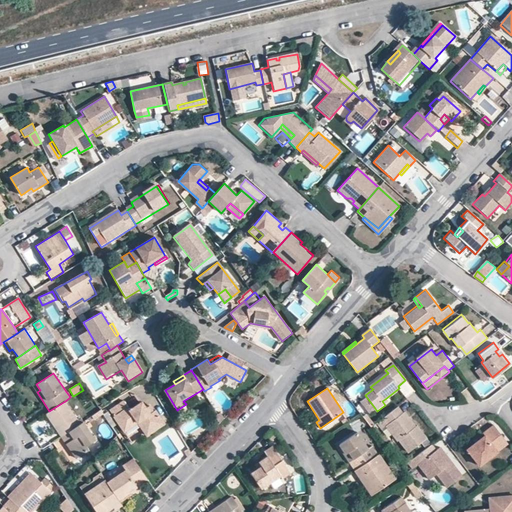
[(45,413),(61,436),(80,424),(65,401),(49,411),(45,413)]
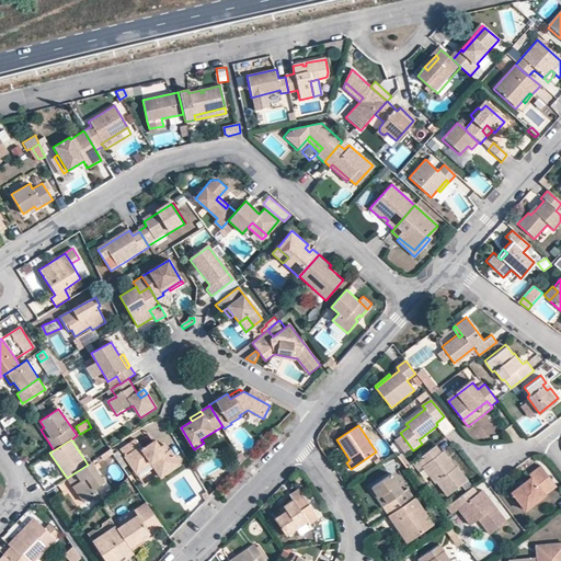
[(138,441),(122,450),(137,474),(152,466),(161,480),(173,472),(172,471),(180,466),(171,453),(169,454),(165,456),(162,449),(158,443),(145,450),(138,441)]
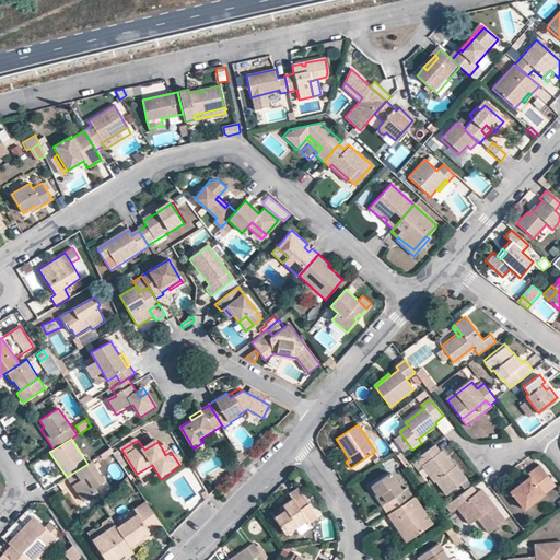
[(434,444),(418,456),(422,462),(420,464),(427,473),(433,481),(435,480),(445,493),(466,478),(455,464),(453,465),(440,448),(439,450),(434,444)]
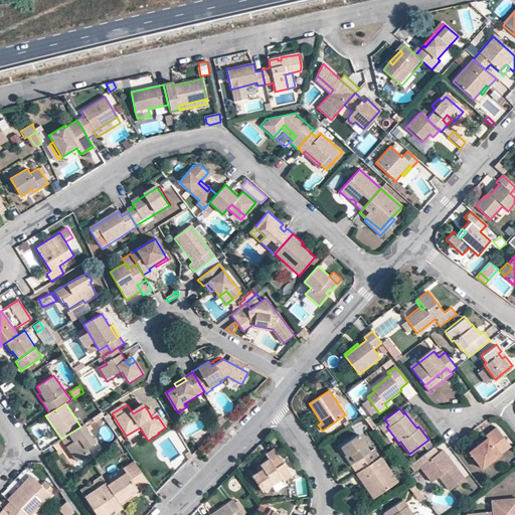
[(104,415),(101,412),(92,418),(95,421),(104,415)]
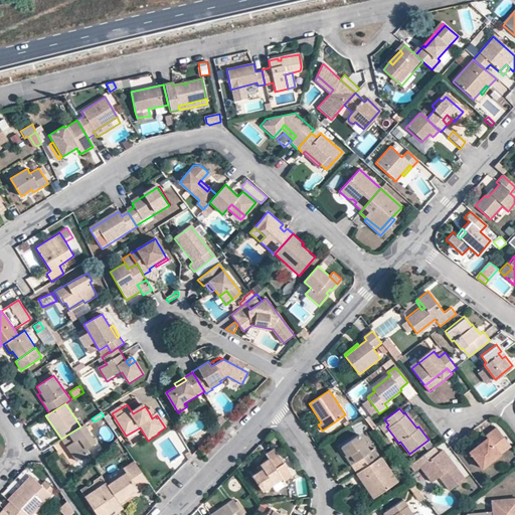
[(368,416),(365,419),(372,428),(375,426),(368,416)]
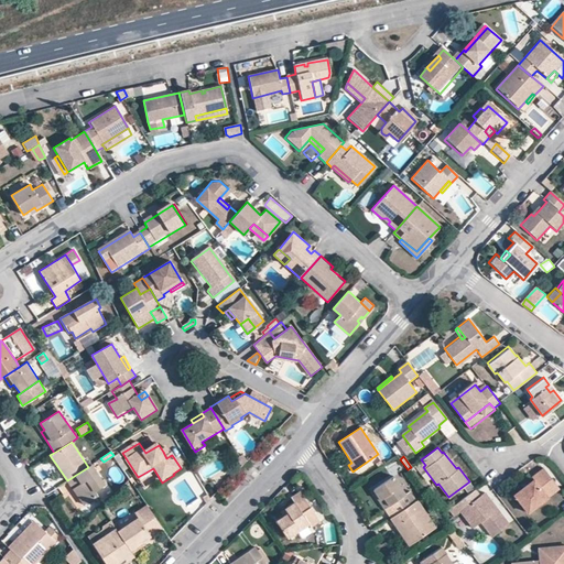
[(400,466),(416,487),(419,486),(408,469),(400,459),(398,457),(393,461),(399,467),(400,466)]
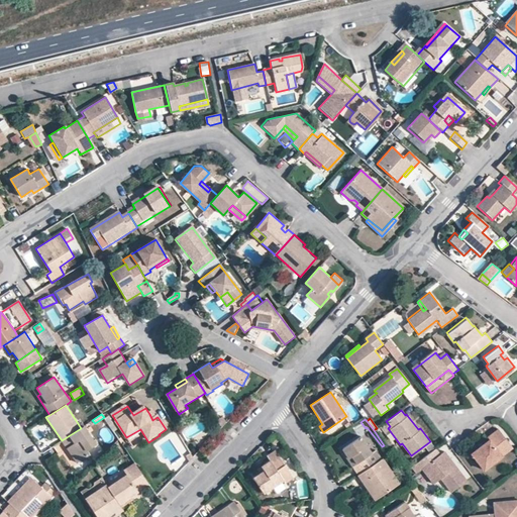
[(391,438),(394,436),(388,428),(390,426),(386,421),(381,425),(391,438)]
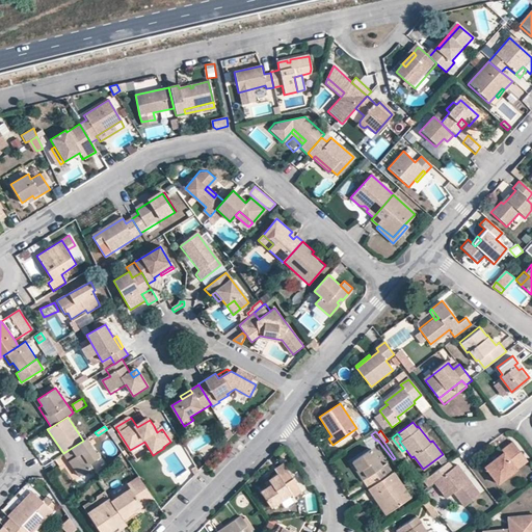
[(63,453),(79,476),(92,467),(89,462),(99,456),(87,437),(83,441),(63,453)]
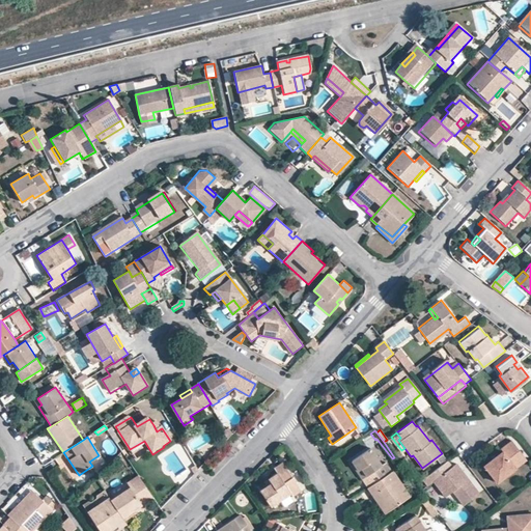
[(502,451),(483,465),(496,481),(515,468),(510,460),(521,453),(510,440),(500,448),(502,451)]
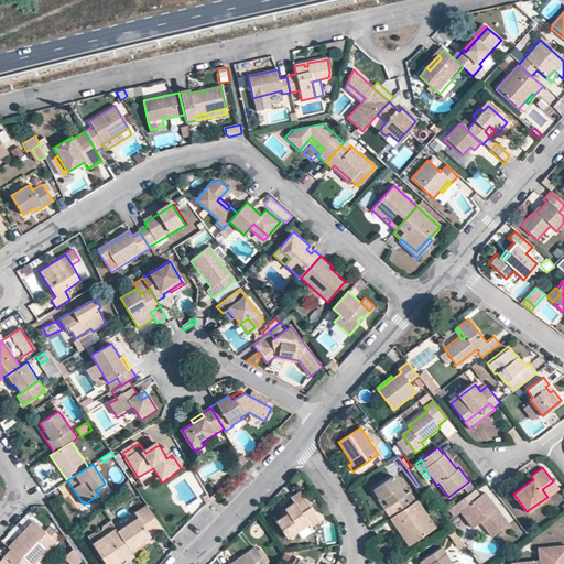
[(386,511),(390,518),(412,503),(407,496),(403,499),(402,497),(405,494),(393,476),(371,490),(386,511)]
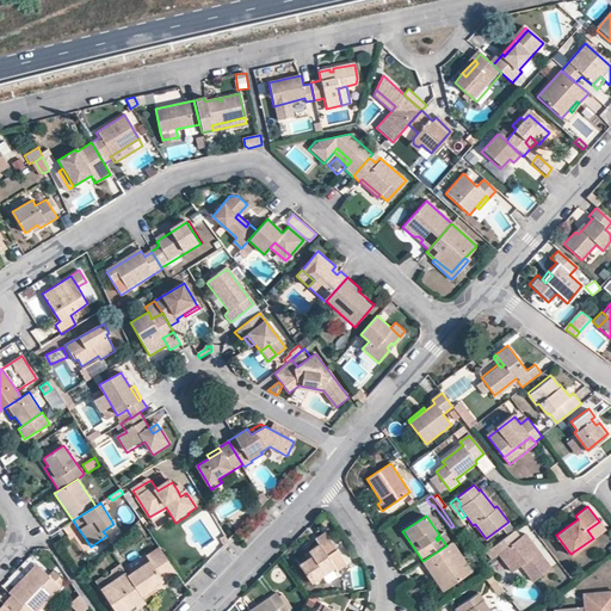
[(71,539),(80,534),(73,522),(63,526),(71,539)]
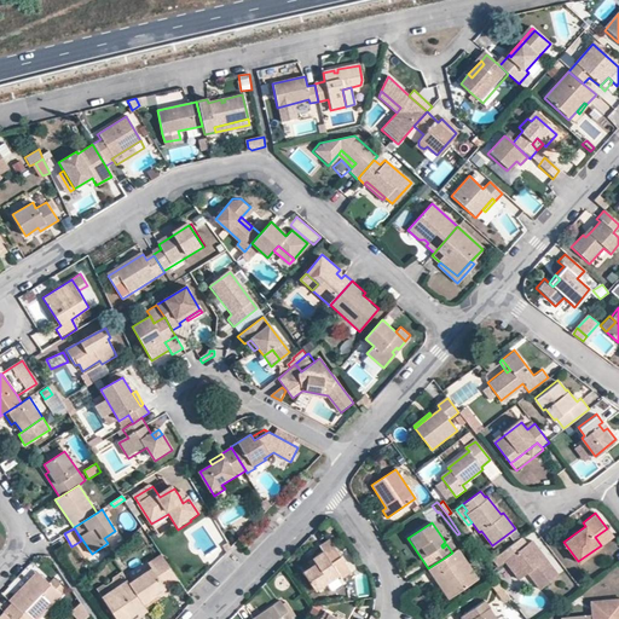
[(613,536),(607,528),(595,537),(601,545),(613,536)]
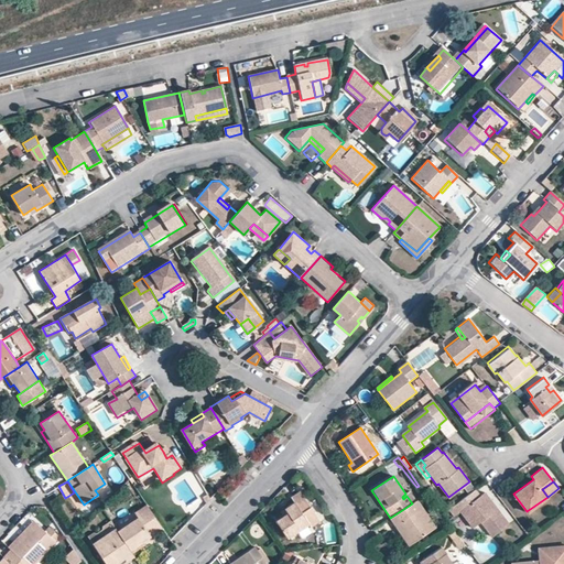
[(479,495),(474,488),(447,509),(453,514),(459,510),(479,495)]
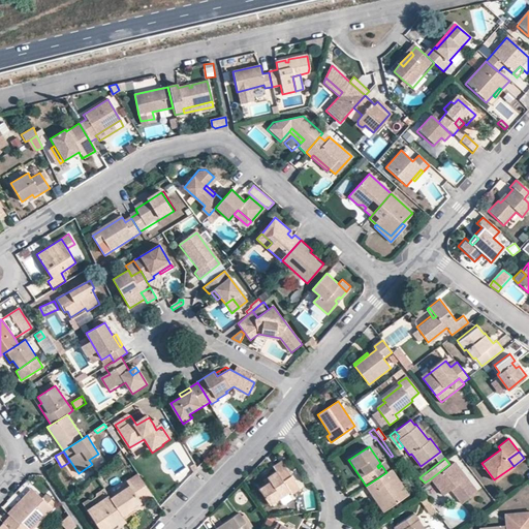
[(259,489),(271,505),(290,491),(292,495),(301,490),(280,461),(273,466),(276,471),(267,477),(270,481),(266,484),(259,489)]
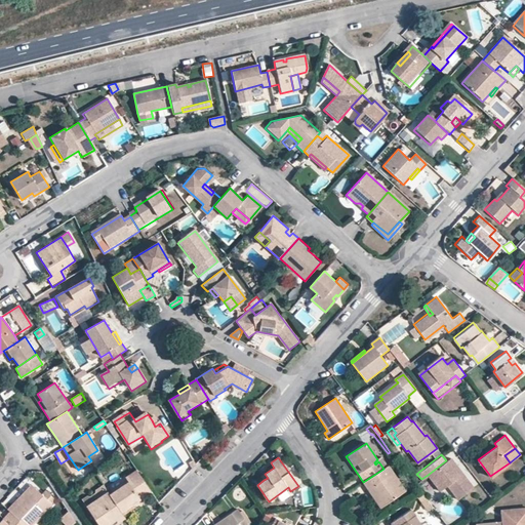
[(446,460),(428,475),(439,490),(447,484),(457,498),(473,486),(450,457),(446,460)]
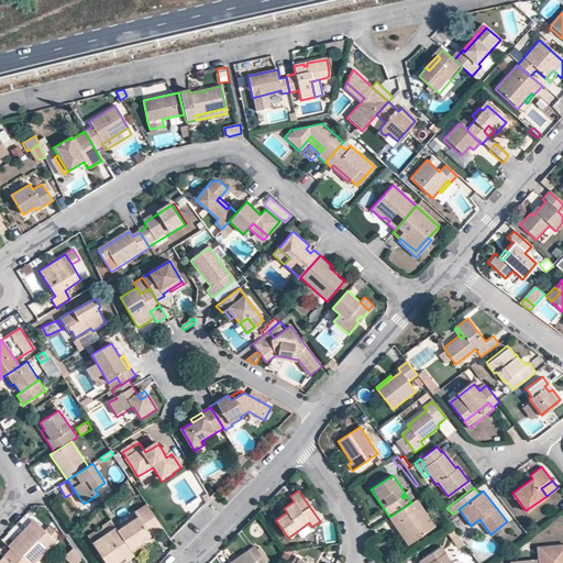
[(394,525),(407,544),(434,527),(416,499),(411,503),(389,517),(394,525)]
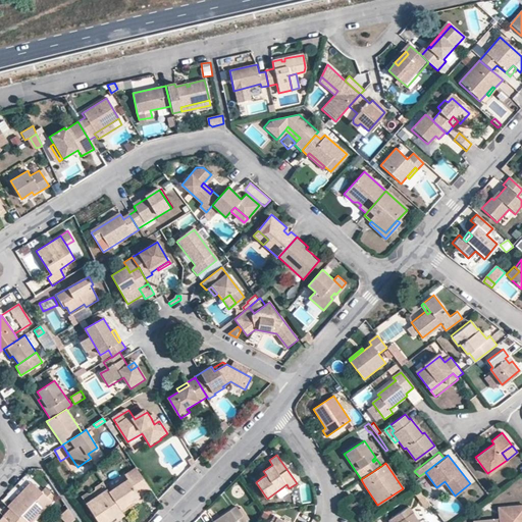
[(108,491),(120,509),(151,488),(148,485),(136,467),(125,474),(127,478),(108,491)]
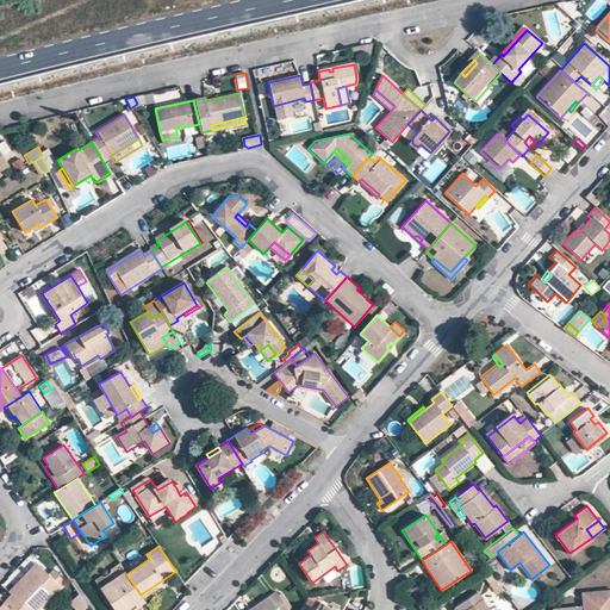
[(24,605),(29,609),(36,609),(61,586),(49,576),(36,564),(10,591),(12,595),(24,605)]
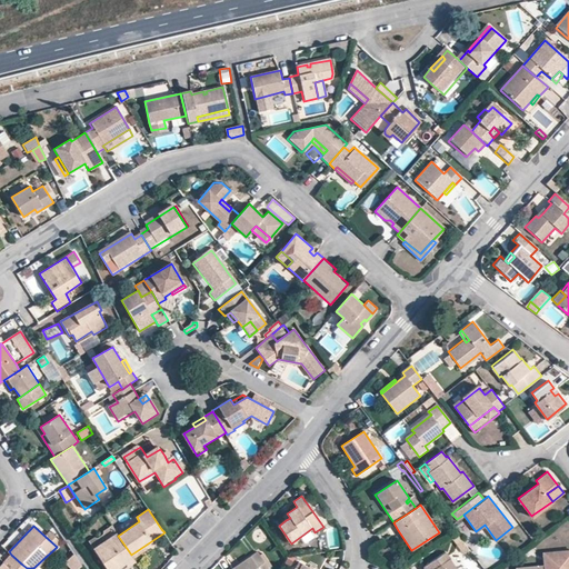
[(98,537),(102,542),(117,533),(111,526),(103,530),(105,532),(98,537)]
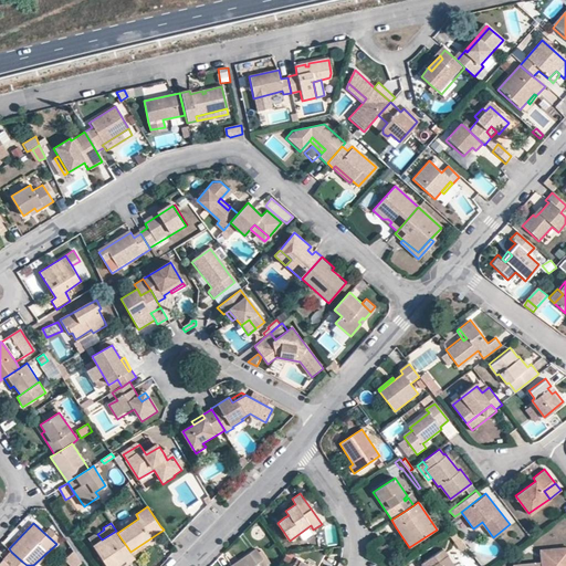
[(60,538),(50,528),(45,534),(56,544),(60,538)]
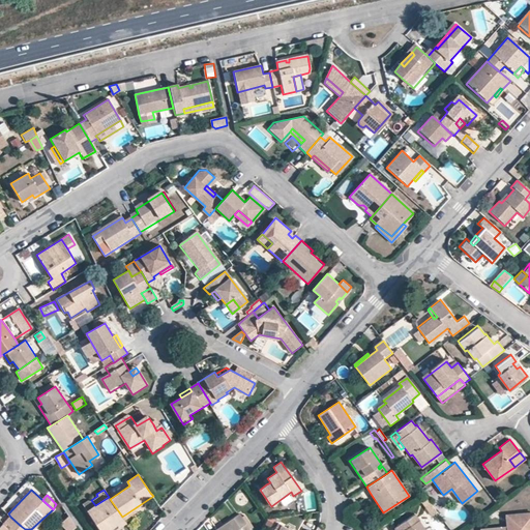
[(88,510),(100,529),(108,529),(117,524),(119,527),(125,523),(122,517),(110,499),(109,497),(95,505),(88,510)]
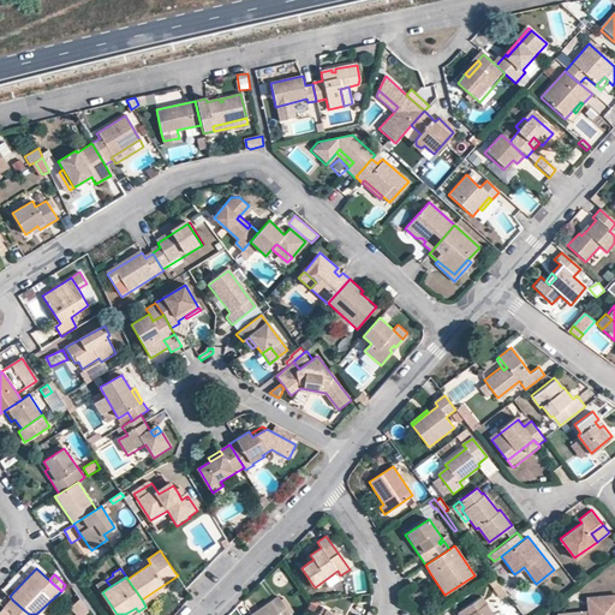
[(488,581),(500,599),(507,593),(499,583),(494,578),(488,581)]
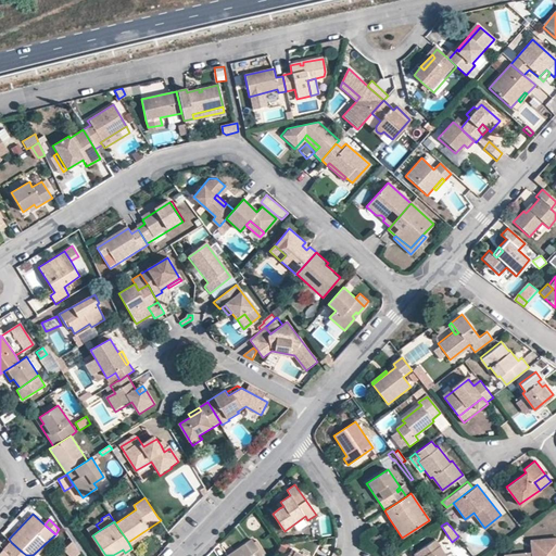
[(531,552),(503,555),(555,555),(555,538),(531,541),(531,552)]
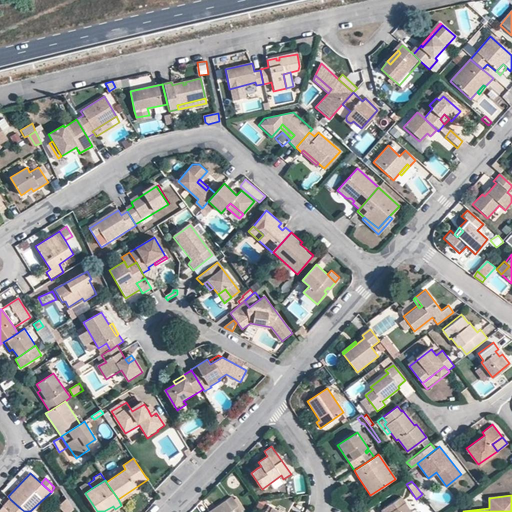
[(241,511),(242,511),(232,497),(210,511),(209,511),(241,511)]
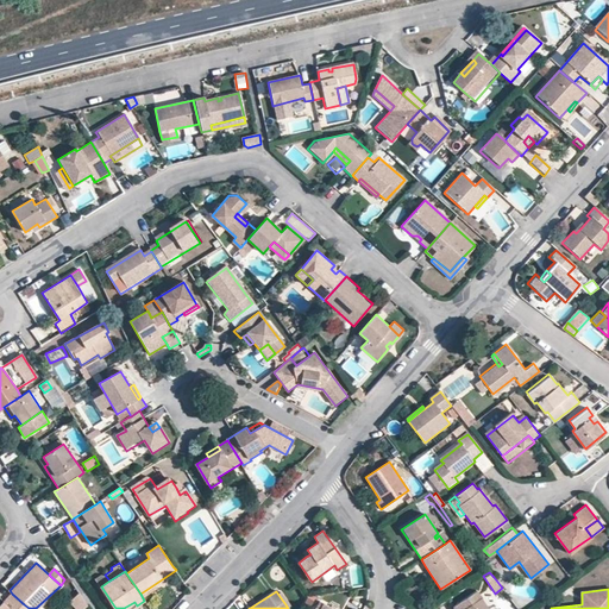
[(489,608),(478,591),(454,607),(454,608),(489,608)]
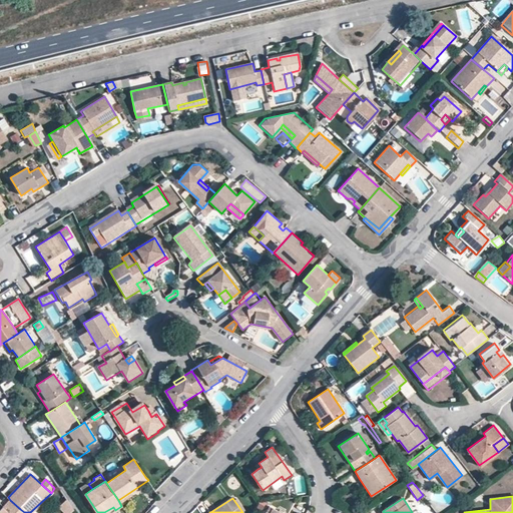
[(0,509),(0,512),(15,512),(20,509),(10,500),(0,509)]
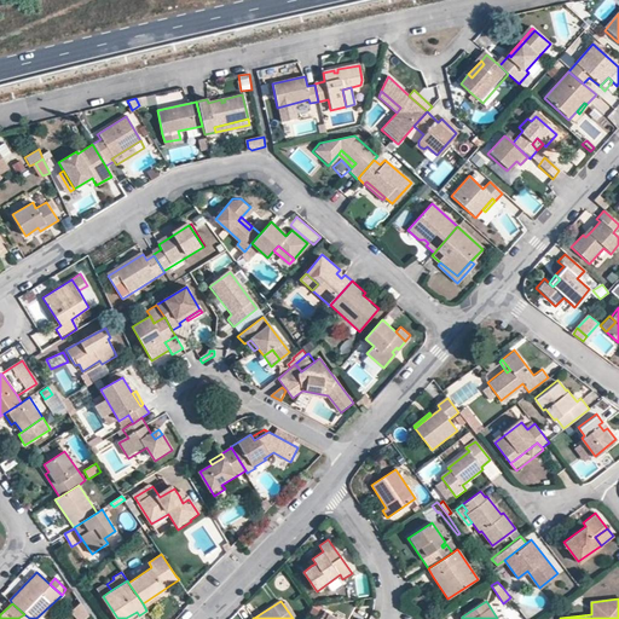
[(85,618),(90,615),(81,603),(70,613),(76,618),(85,618)]
